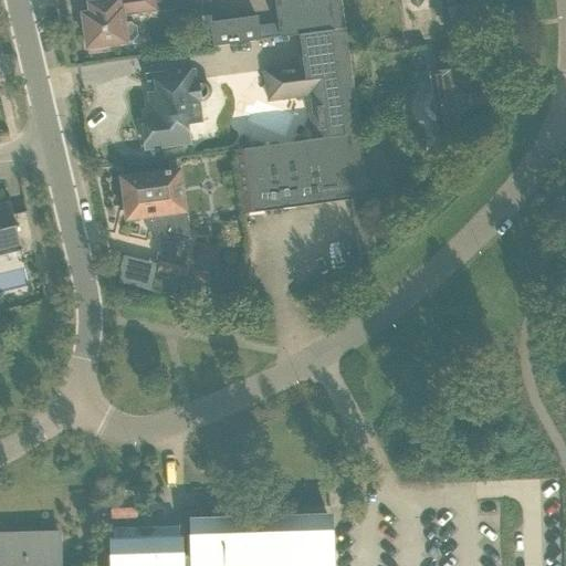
[(83,13),(82,13),(87,48),(88,52),(108,49),(107,45),(126,42),(126,41),(133,41),(137,35),(136,27),(130,23),(124,23),(123,14),(156,10),(155,0),(109,0),(88,3),(90,12),(83,13)]
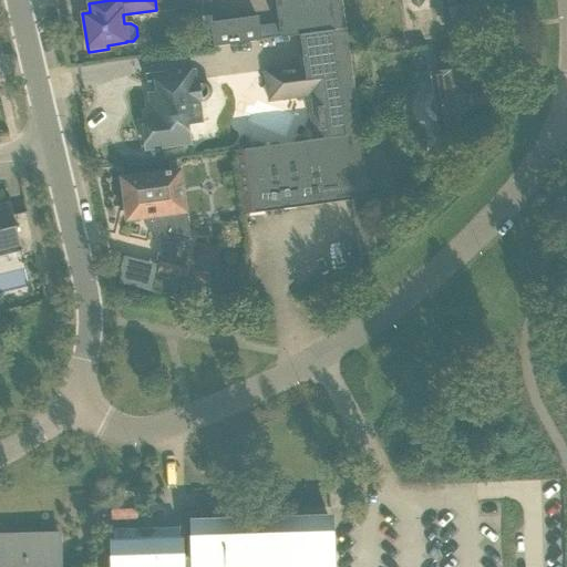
[(210,0),(181,0),(182,6),(184,19),(196,18),(212,16),(213,16),(210,0)]
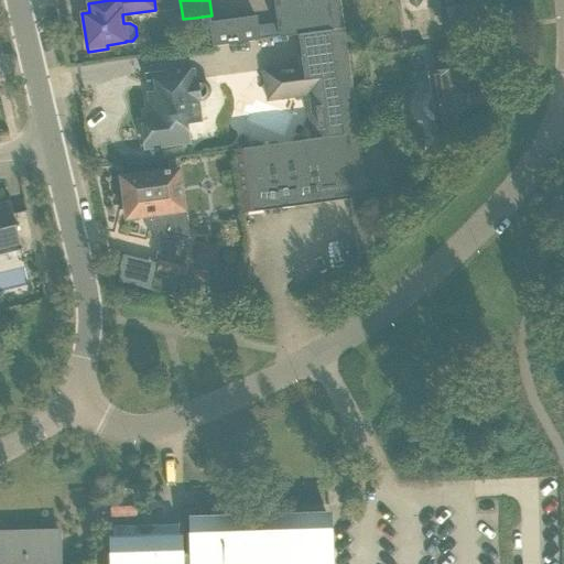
[(273,0),(279,38),(299,34),(344,28),(339,0),(273,0)]
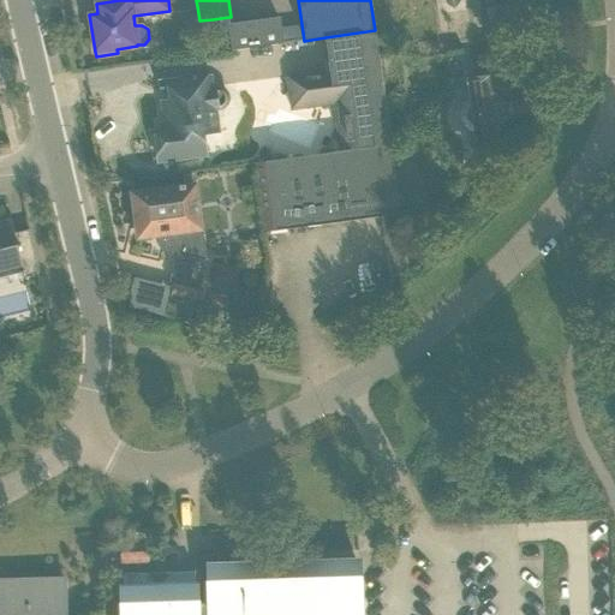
[(249,24),(231,27),(234,51),(281,43),(281,42),(280,28),(279,19),(261,22),(260,18),(248,19),(249,24)]
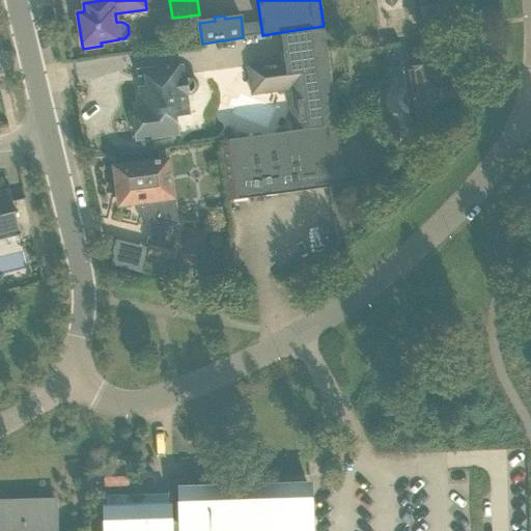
[(324,26),(281,32),(284,61),(248,65),(248,67),(250,81),(251,94),(288,89),(291,117),(294,131),(337,124),(325,26),(324,26)]
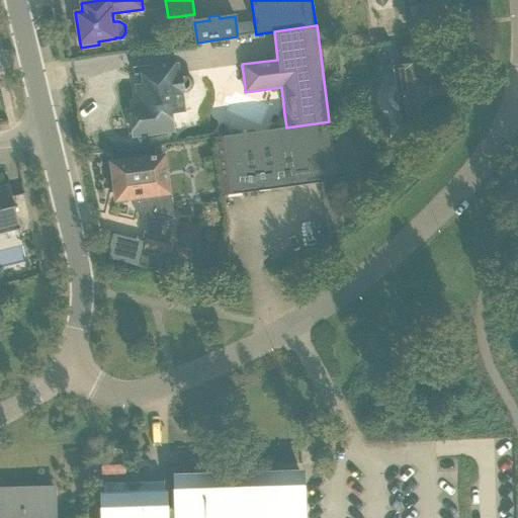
[(428,99),(436,98),(435,85),(426,86),(414,76),(411,55),(397,57),(399,68),(393,69),(395,83),(391,86),(389,89),(386,94),(386,99),(387,103),(391,107),(395,110),(399,112),(401,128),(413,126),(412,120),(428,99)]
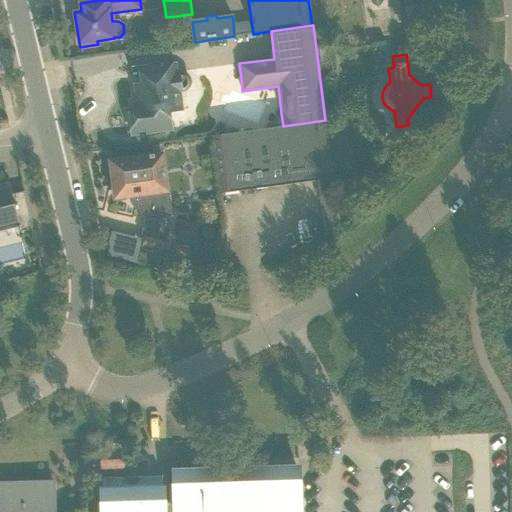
[(183,110),(180,91),(183,91),(185,90),(186,89),(187,89),(188,88),(190,86),(190,84),(190,83),(190,82),(190,81),(190,79),(189,77),(188,75),(187,74),(185,73),(183,73),(182,73),(180,73),(177,73),(176,63),(172,64),(171,61),(152,63),(153,70),(132,73),(136,102),(133,103),(134,111),(128,112),(131,135),(171,129),(169,112),(183,110)]
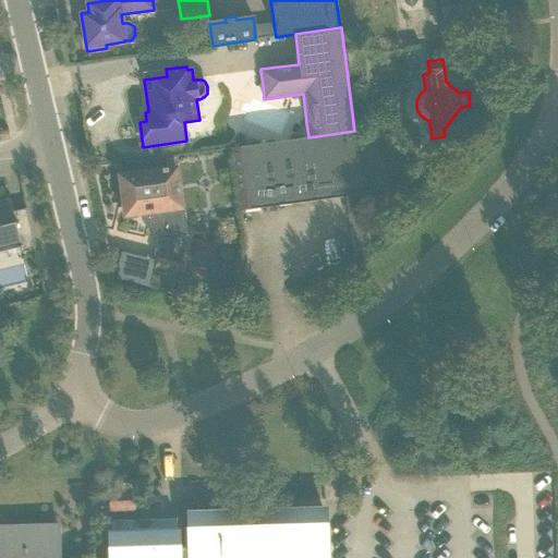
[(354,131),(308,137),(230,148),(239,210),(363,194),(354,131)]
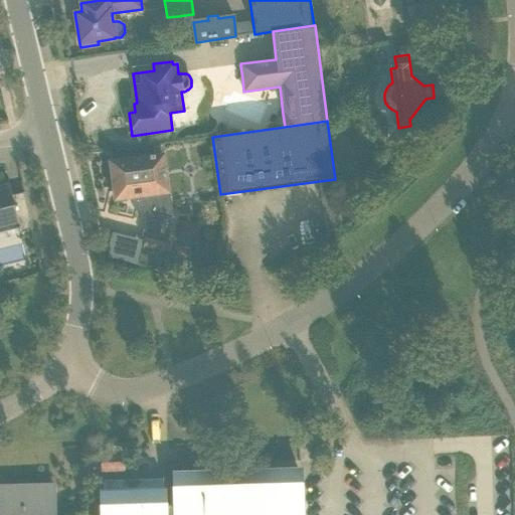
[(112,163),(117,198),(129,196),(130,200),(131,204),(134,207),(136,210),(139,212),(143,214),(146,215),(141,237),(167,243),(174,214),(155,210),(153,193),(167,191),(163,156),(155,157),(155,155),(150,155),(150,157),(112,163)]
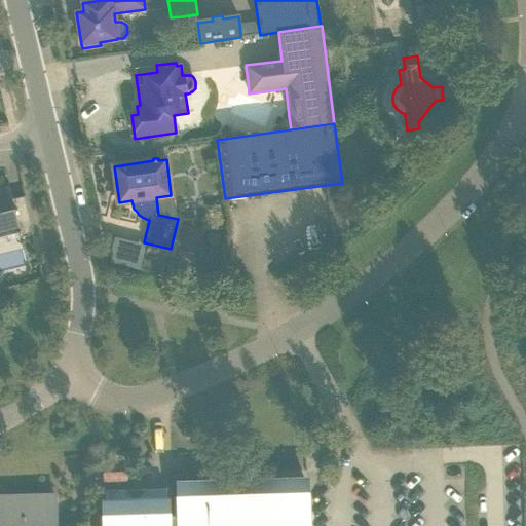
[(20,236),(33,233),(25,196),(12,199),(9,188),(0,189),(0,231),(17,227),(20,236)]
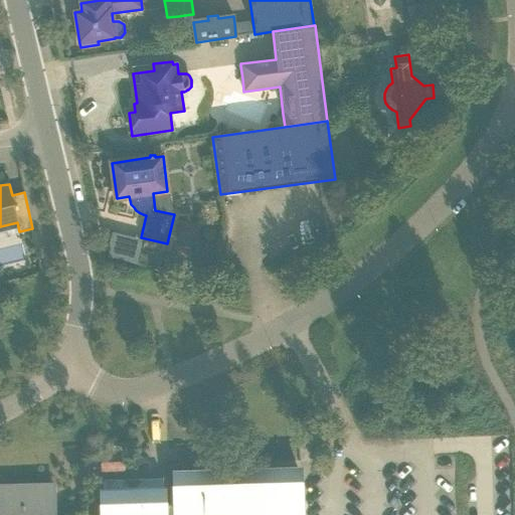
[(18,278),(4,282),(7,288),(19,282),(18,278)]
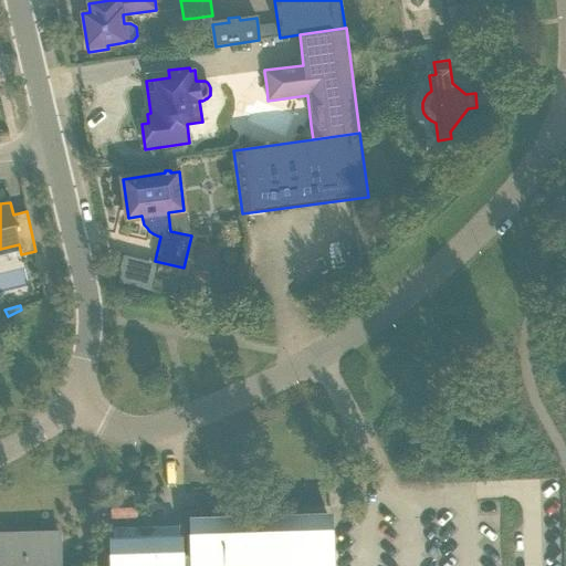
[(180,555),(179,543),(179,525),(112,526),(113,565),(331,565),(329,520),(192,524),(194,555),(180,555)]
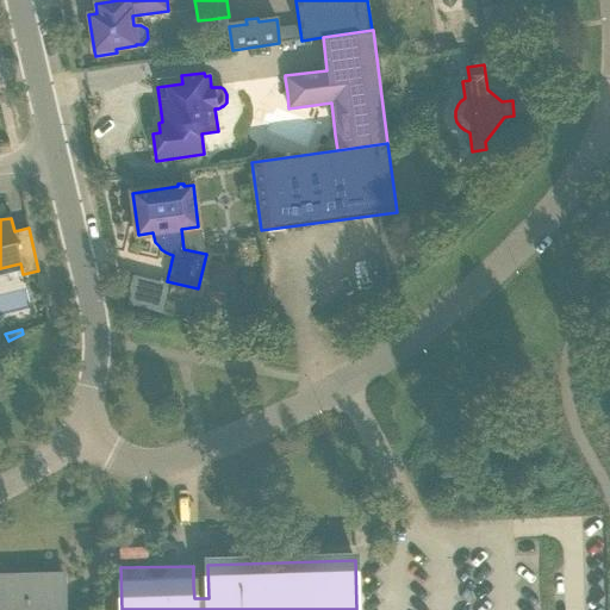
[(64,609),(63,577),(0,578),(0,609),(64,609)]
